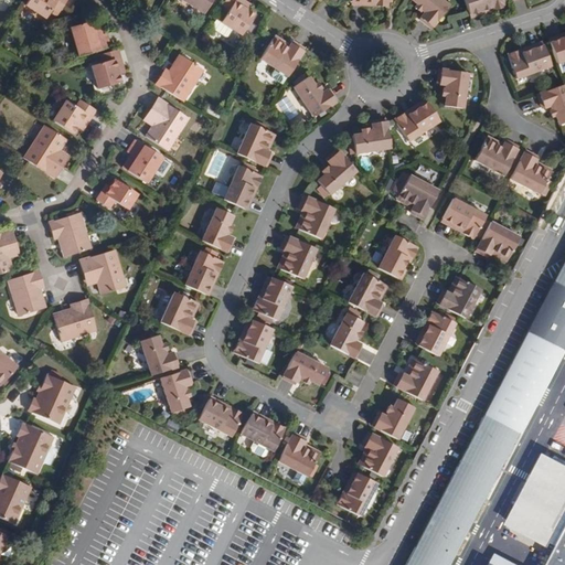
[(28,0),(24,6),(44,19),(51,9),(57,13),(65,0),(28,0)]
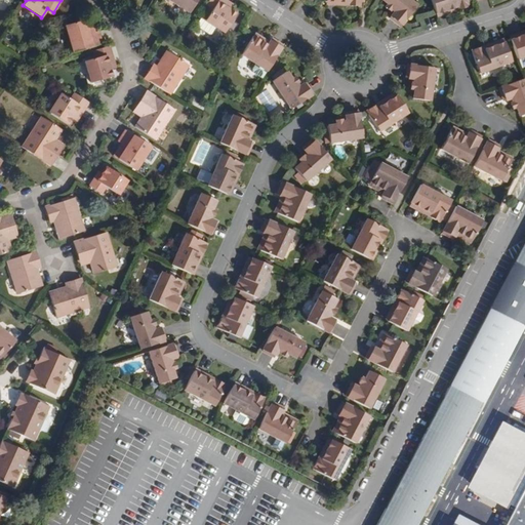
[(196,0),(167,0),(188,13),(196,0)]
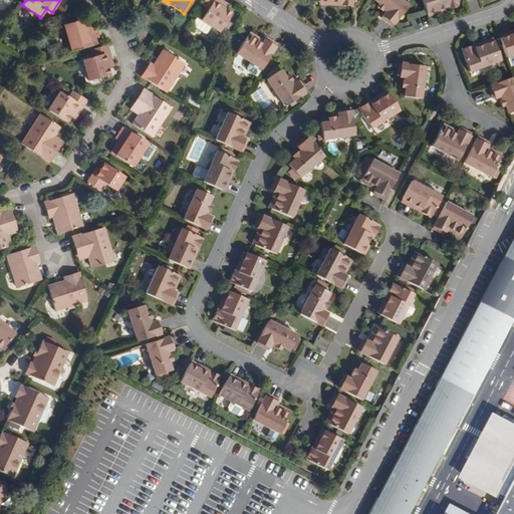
[(224,4),(218,0),(205,0),(200,8),(207,12),(201,21),(196,17),(191,26),(206,36),(211,27),(220,32),(231,14),(225,11),(221,9),(224,4)]
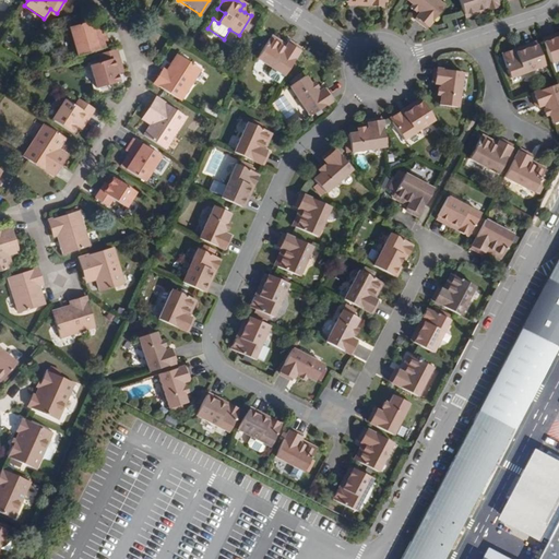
[(436,0),(406,0),(412,3),(408,7),(414,11),(416,9),(419,11),(417,14),(414,19),(426,28),(443,6),(436,0)]
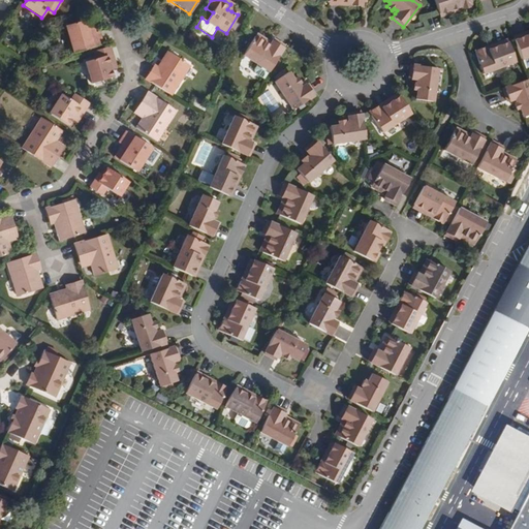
[(472,6),(470,0),(433,0),(438,13),(459,7),(460,9),(472,6)]
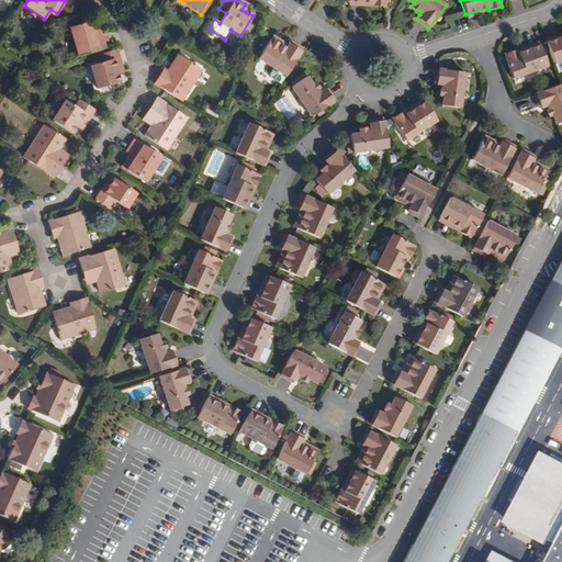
[(487,8),(465,14),(467,18),(489,10),(487,8)]
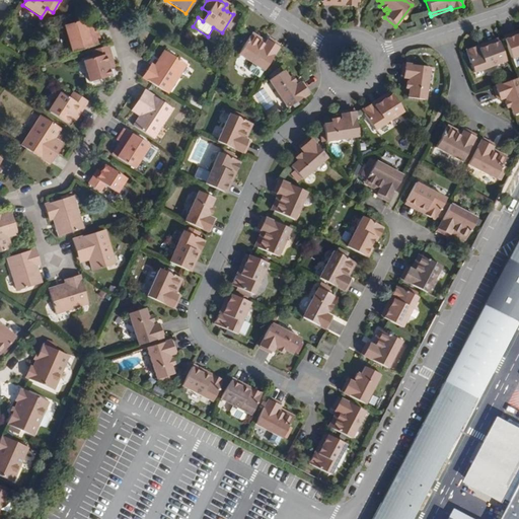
[(87,34),(92,33),(87,19),(83,20),(87,34)]
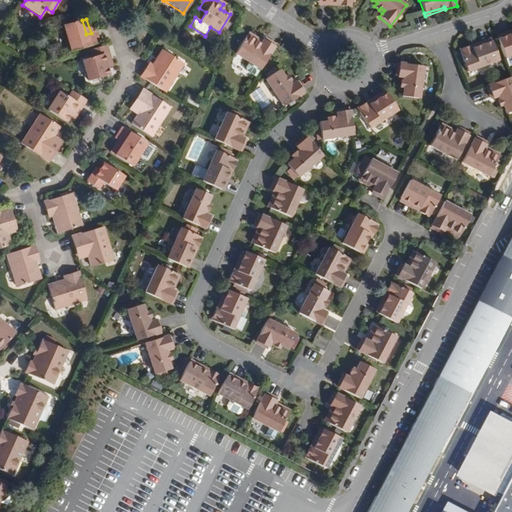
[(86,34),(82,20),(63,26),(71,52),(99,44),(95,31),(91,33),(86,34)]
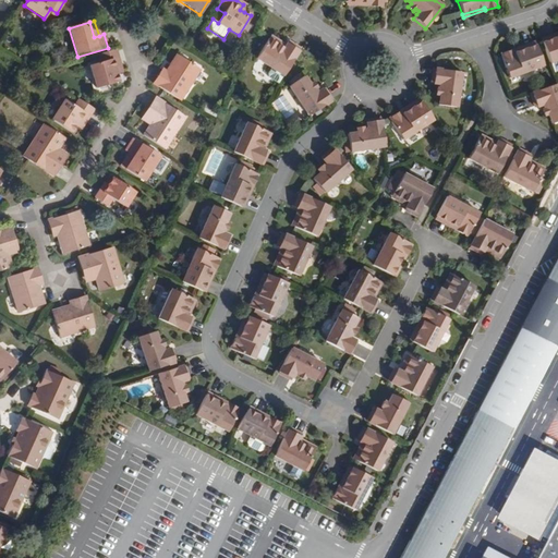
[(557,32),(541,39),(542,43),(557,36),(557,32)]
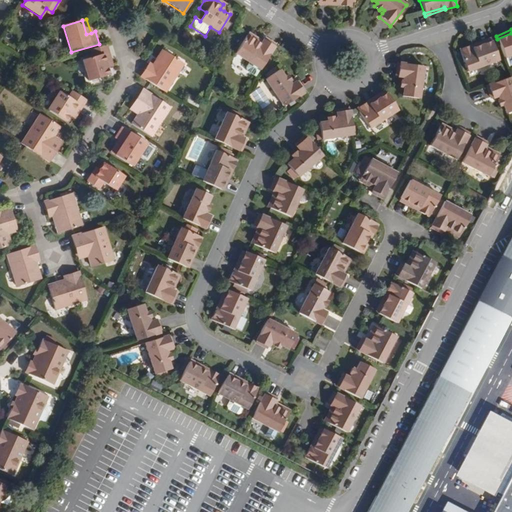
[(260,44),(262,40),(248,31),(246,35),(260,44)]
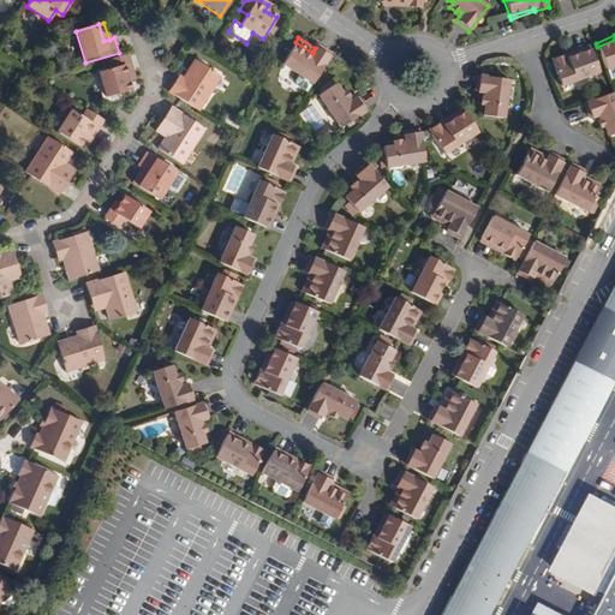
[(614,65),(614,40),(597,47),(605,70),(614,65)]
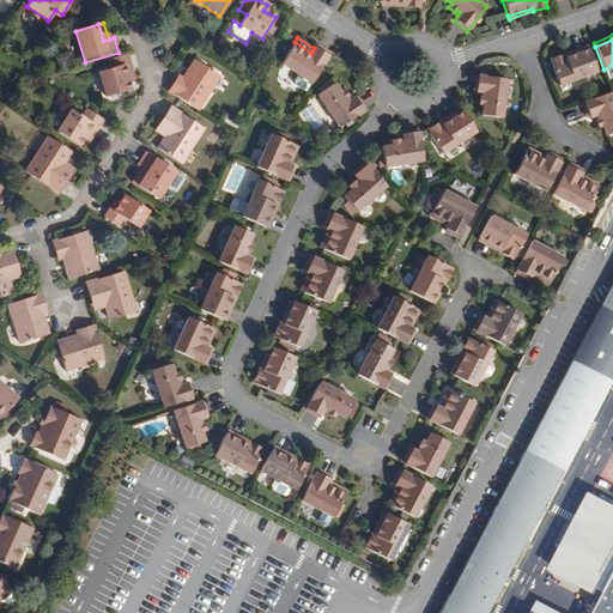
[(311,53),(295,42),(280,64),(311,83),(329,54),(316,44),(314,48),(311,53)]
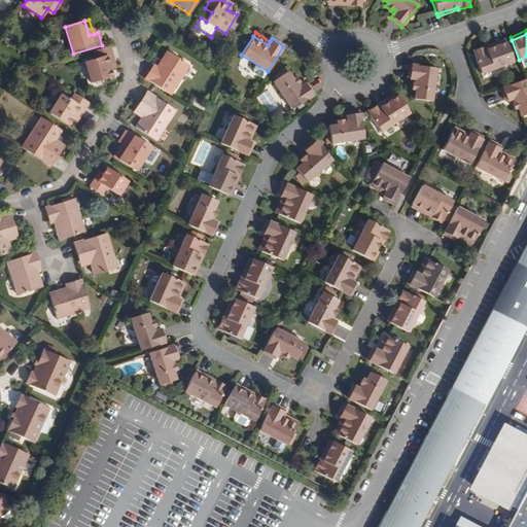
[(486,49),(505,42),(504,39),(485,46),(486,49)]
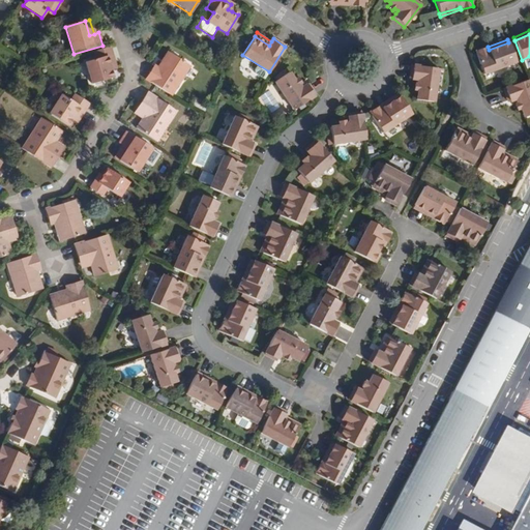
[(516,62),(508,42),(489,50),(488,47),(474,51),(482,74),(516,62)]
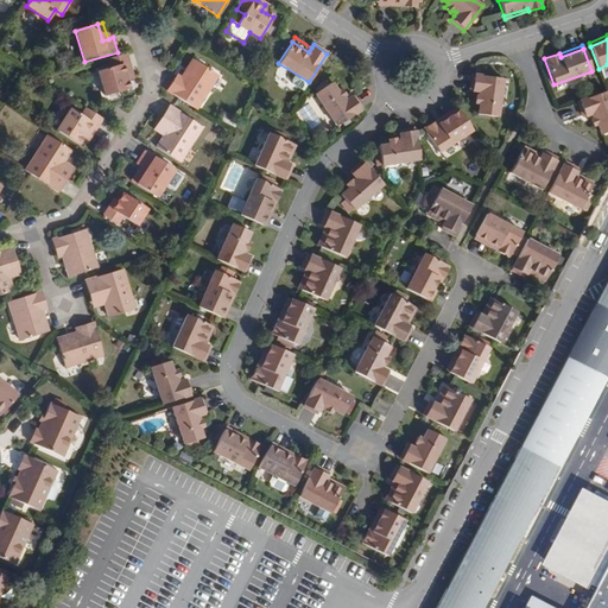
[(132,74),(127,55),(108,59),(109,68),(97,70),(106,96),(130,88),(127,80),(126,76),(132,74)]
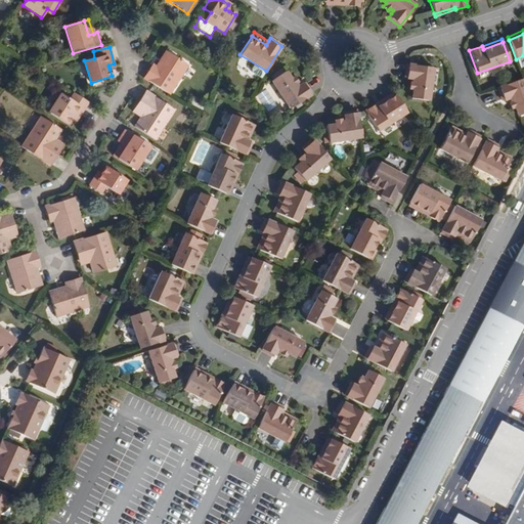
[(159,69),(169,53),(166,51),(157,67),(159,69)]
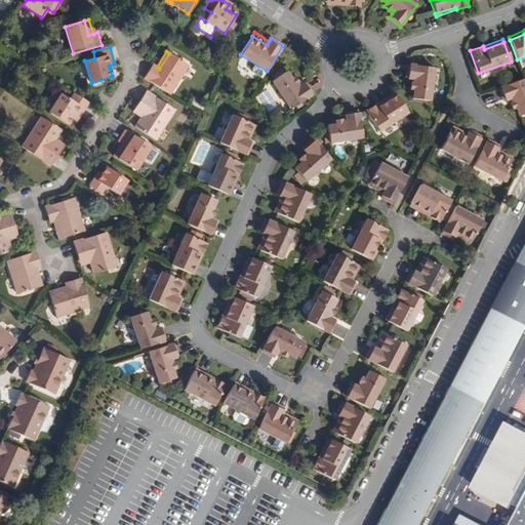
[(188,65),(169,53),(159,69),(157,67),(153,65),(144,78),(169,94),(188,65)]
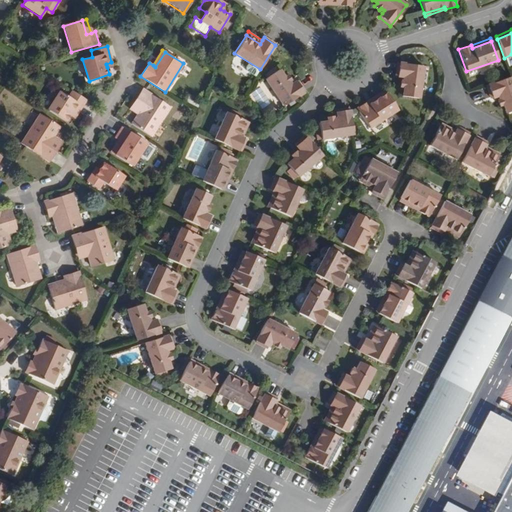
[(423,66),(397,62),(395,76),(401,77),(404,77),(403,81),(400,81),(399,87),(403,87),(402,96),(418,98),(423,66)]
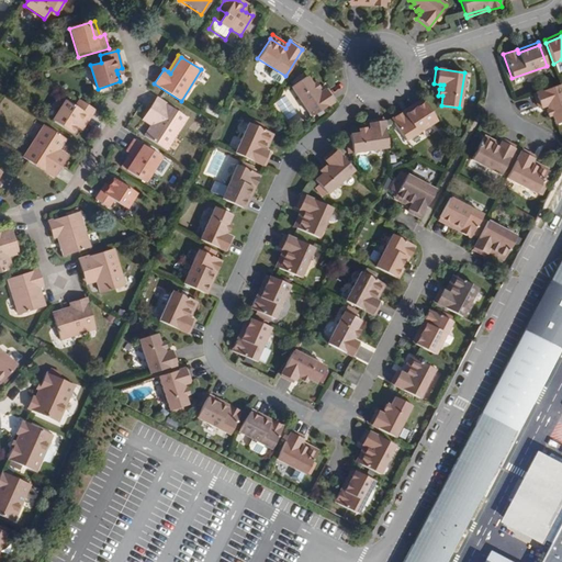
[(311,85),(305,76),(291,87),(311,116),(334,100),(325,88),(321,91),(317,93),(315,90),(318,88),(314,82),(311,85)]
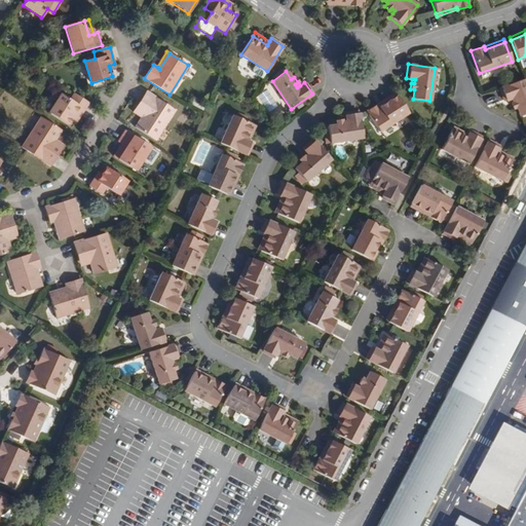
[(525,113),(525,82),(525,78),(499,87),(503,101),(509,99),(512,98),(514,102),(511,103),(513,109),(517,108),(519,116),(525,113)]
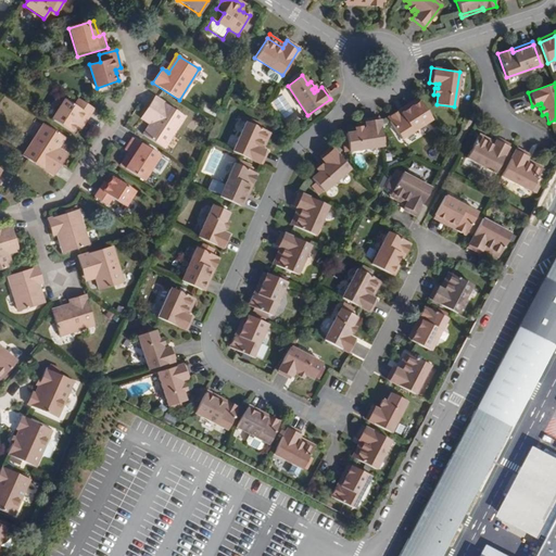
[(184,116),(154,97),(144,113),(153,119),(151,124),(143,135),(164,148),(184,116)]
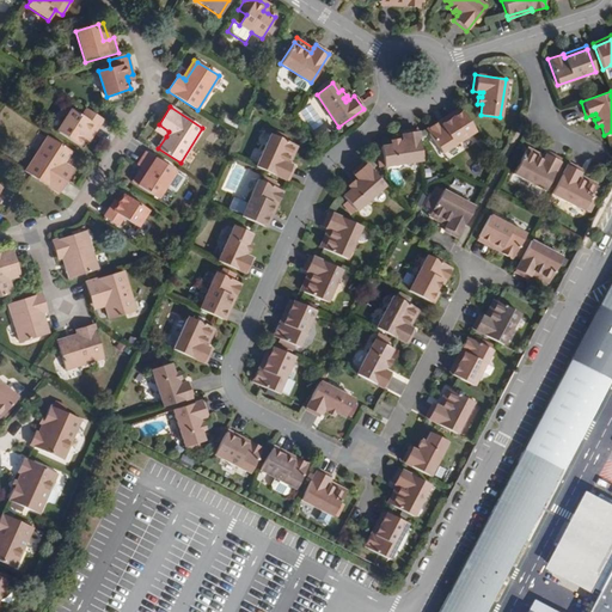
[(103,120),(86,108),(83,115),(72,109),(57,130),(80,145),(84,138),(86,133),(92,136),(103,120)]
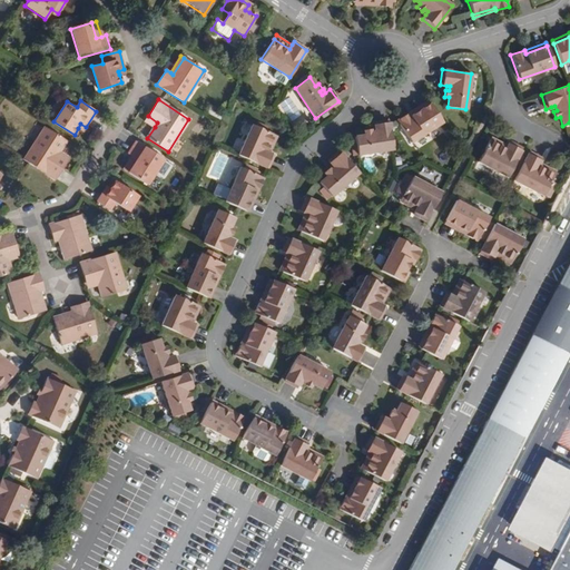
[(410,116),(430,104),(428,100),(409,112),(410,116)]
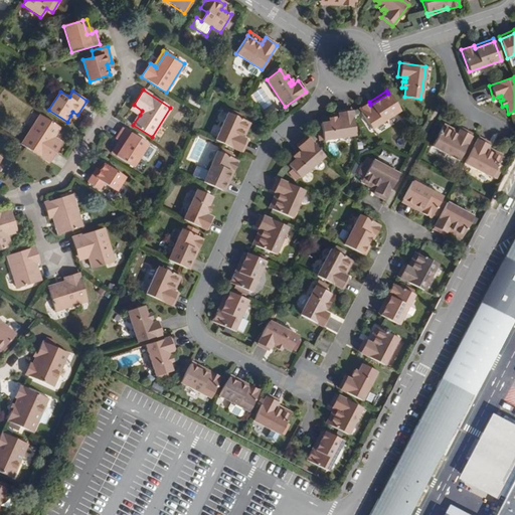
[(398,111),(388,94),(370,105),(369,102),(358,109),(370,129),(398,111)]
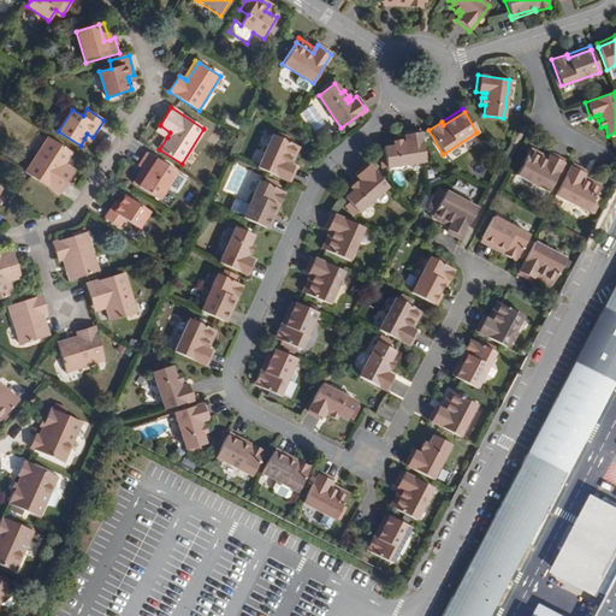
[(167,137),(170,132),(160,125),(157,130),(167,137)]
